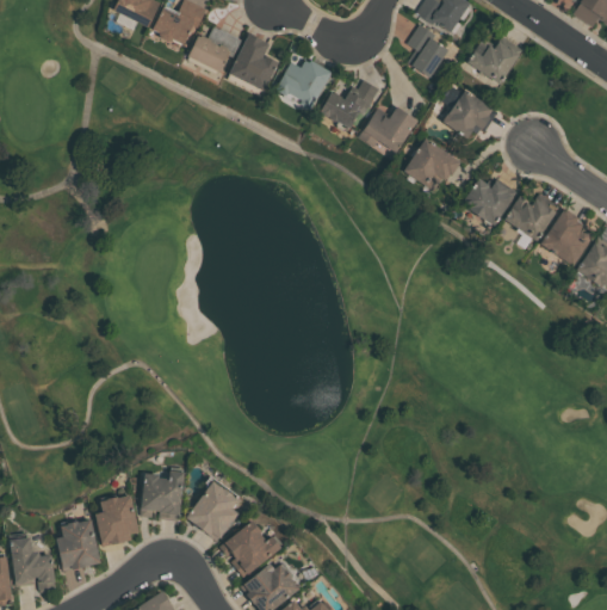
[(117,0),(154,0),(161,4),(149,28),(113,10),(117,0)]
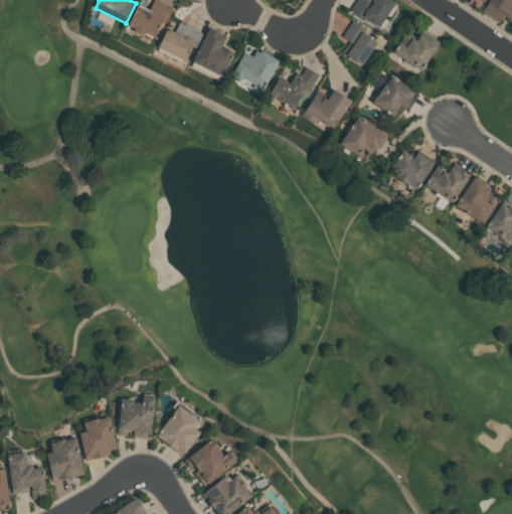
[(156,0),(159,0),(175,8),(167,24),(163,22),(156,37),(147,33),(143,35),(137,32),(136,27),(130,24),(139,6),(151,12),(156,0)]
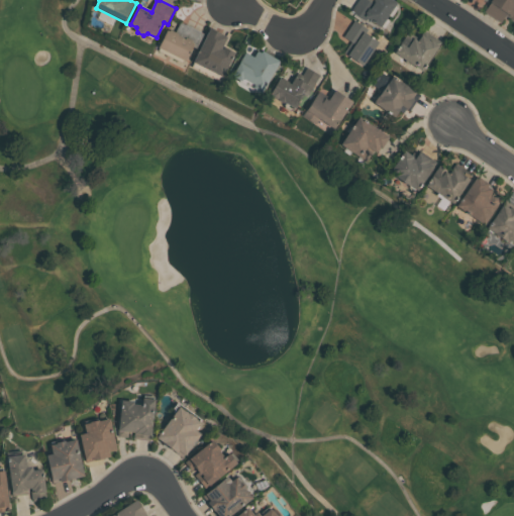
[(358,0),(369,0),(372,2),(373,0),(397,0),(399,1),(382,25),(370,17),(368,21),(352,10),(358,0)]
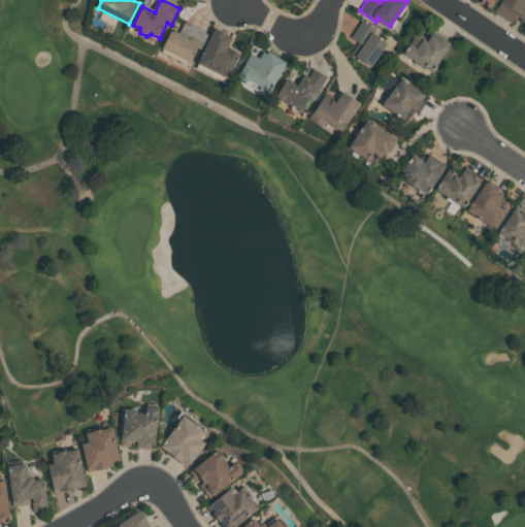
[(503,0),(524,0),(524,21),(518,17),(512,25),(495,13),(503,0)]
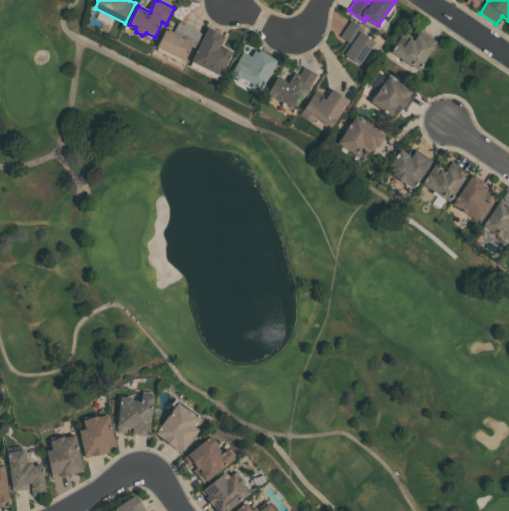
[(361,66),(342,53),(349,42),(341,37),(353,20),(372,33),(370,36),(378,41),(361,66)]
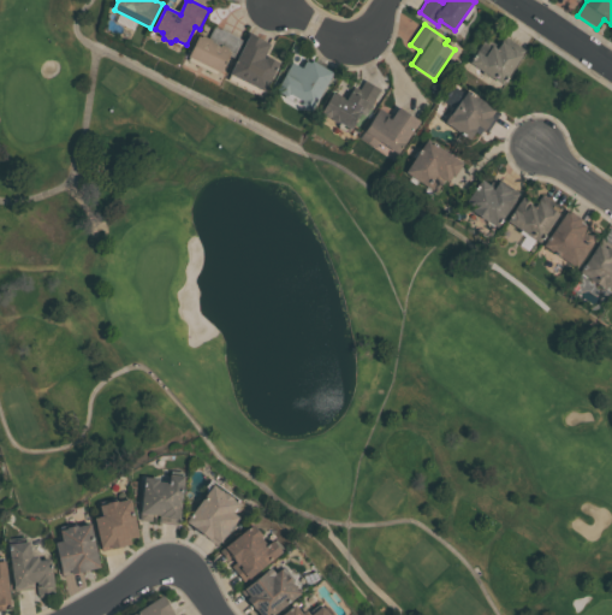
[(202,35),(211,39),(217,27),(244,40),(236,59),(229,55),(220,75),(190,60),(202,35)]
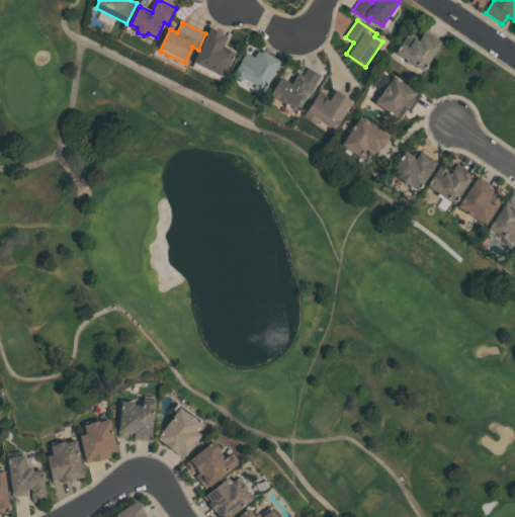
[(225,76),(196,62),(212,28),(230,36),(225,48),(227,49),(228,47),(237,52),(225,76)]
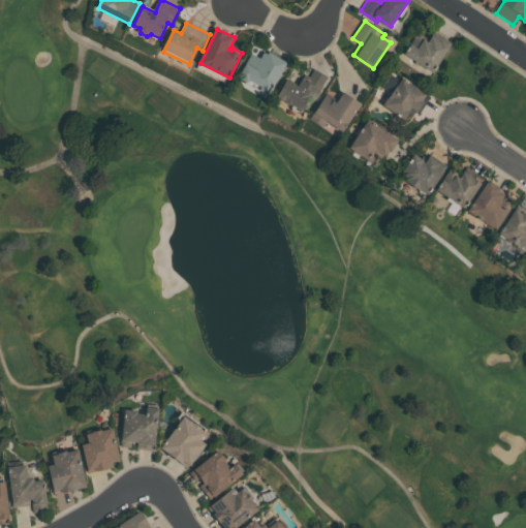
[(405,53),(418,33),(429,40),(433,34),(451,45),(433,72),(405,53)]
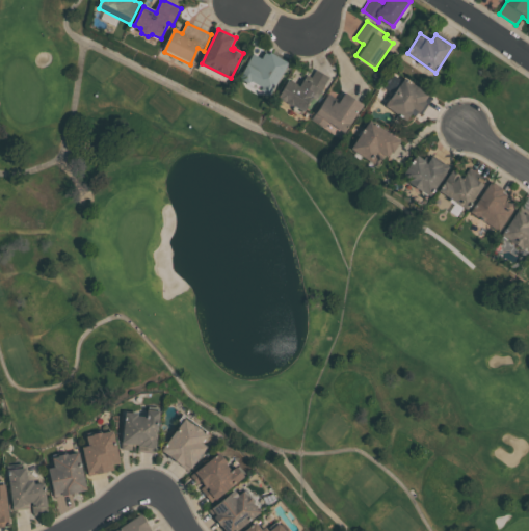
[(247,80),(241,77),(255,54),(263,58),(266,52),(270,54),(271,53),(290,62),(271,95),(265,90),(261,91),(248,83),(247,80)]
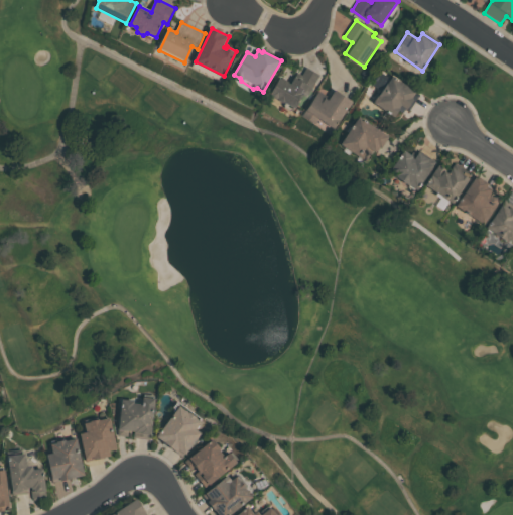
[(294,110),(291,111),(285,107),(284,103),(279,100),(278,92),(274,89),(280,78),(291,84),(294,77),(300,81),(307,69),(321,76),(307,98),(302,96),(294,110)]
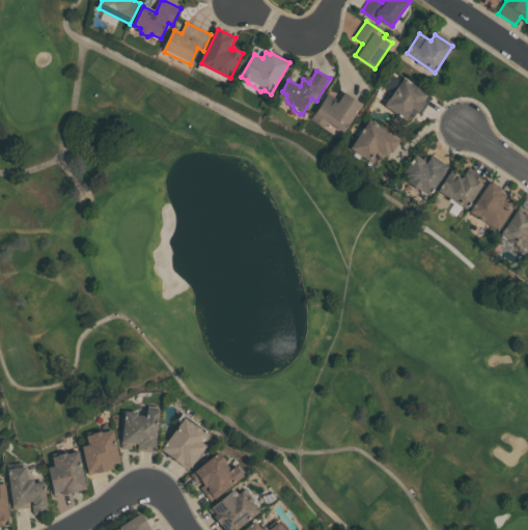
[(405,79),(433,98),(421,115),(418,112),(415,117),(411,115),(407,121),(388,109),(393,102),(390,100),(405,79)]
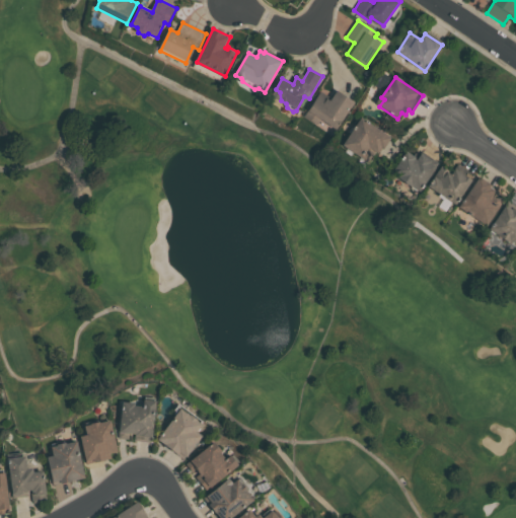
[(339,90),(356,102),(333,137),(304,118),(321,92),(333,99),(339,90)]
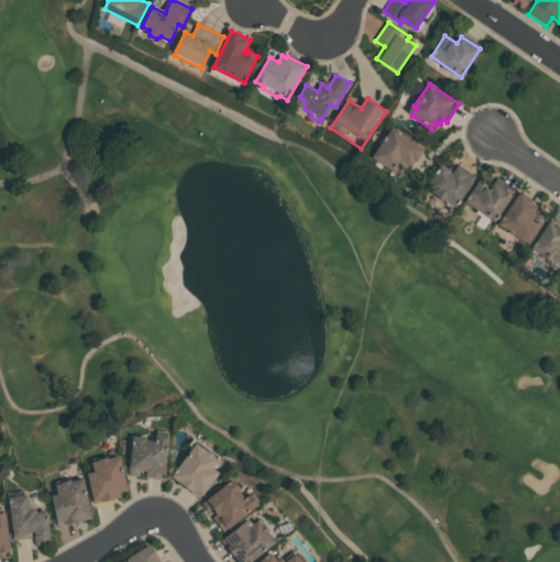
[(393,127),(425,149),(412,168),(408,166),(402,177),(372,157),(393,127)]
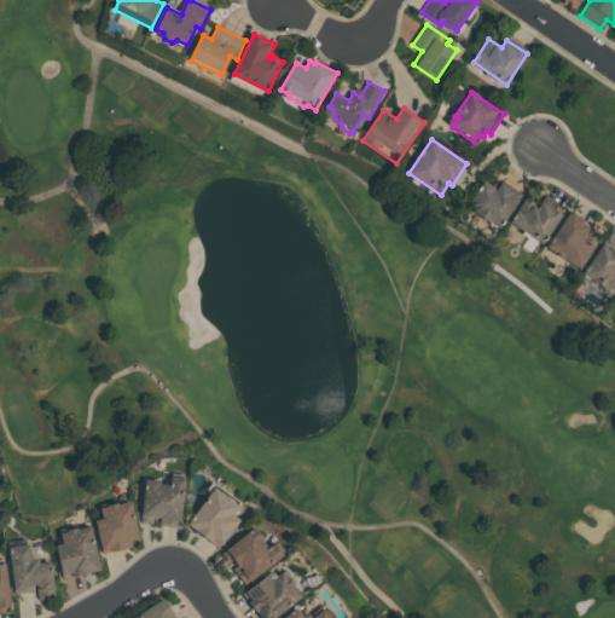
[(502,230),(476,213),(479,209),(470,204),(486,180),(499,189),(504,182),(524,195),(502,230)]
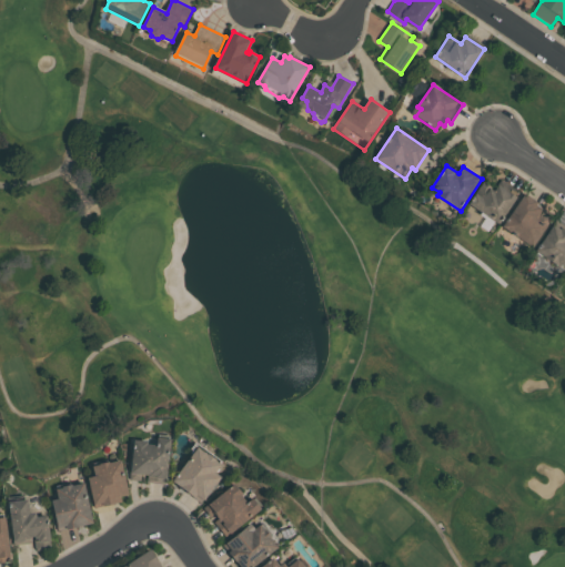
[(501,184),(518,196),(500,224),(470,204),(484,182),(496,191),(501,184)]
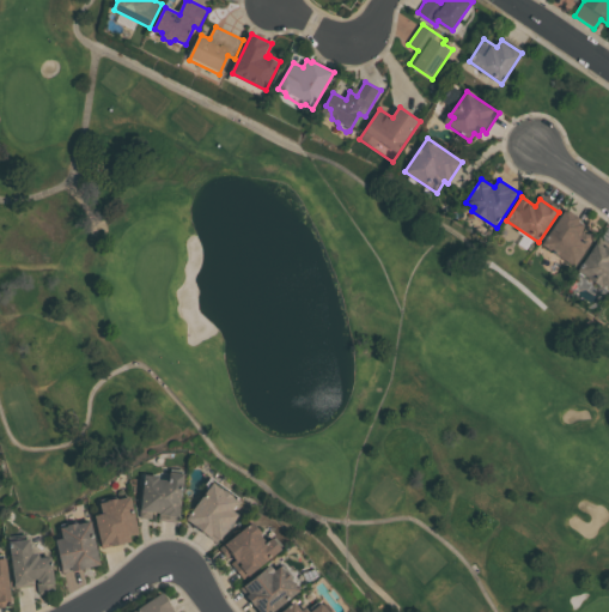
[(576,267),(542,244),(567,208),(582,219),(579,220),(585,225),(583,228),(596,237),(576,267)]
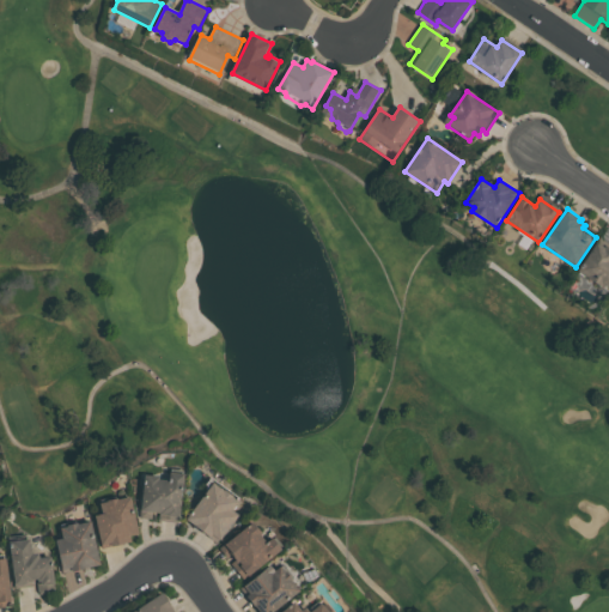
[(608,288),(606,286),(603,289),(578,272),(598,243),(604,247),(607,244),(608,246),(608,288)]
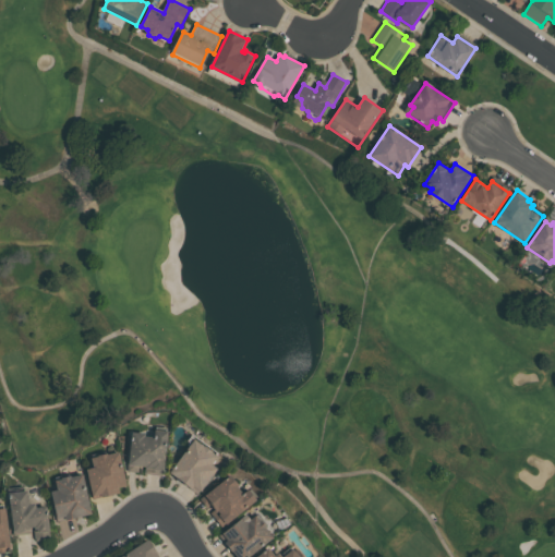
[(140,467),(139,473),(129,472),(132,433),(146,434),(146,436),(156,437),(157,431),(169,432),(165,475),(147,474),(148,468),(140,467)]
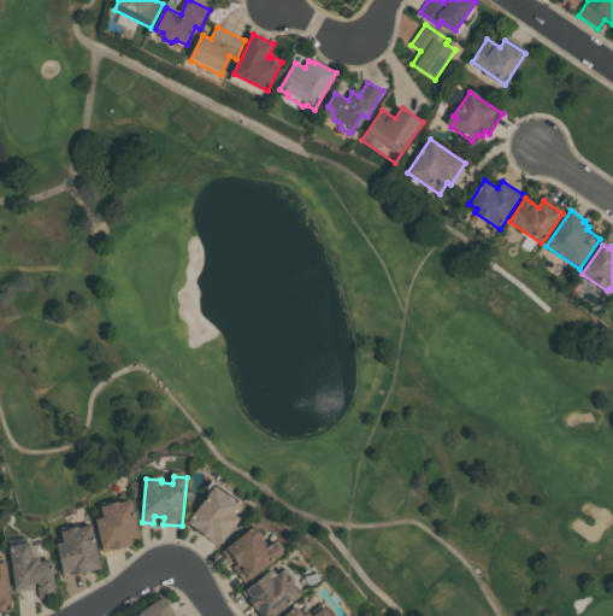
[(241,518),(219,547),(187,524),(216,486),(242,504),(235,514),(241,518)]
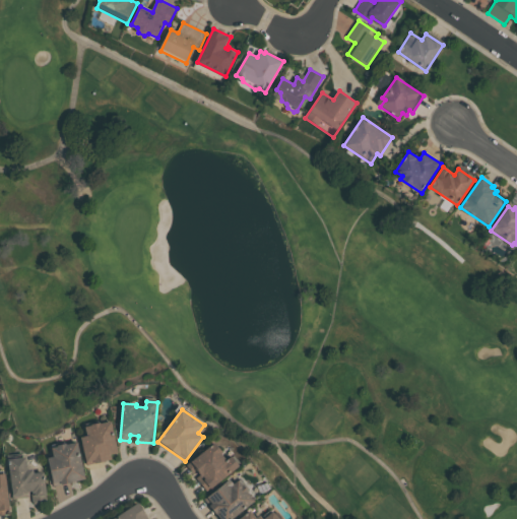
[(112,420),(119,453),(112,455),(113,460),(87,465),(82,437),(87,436),(85,426),(112,420)]
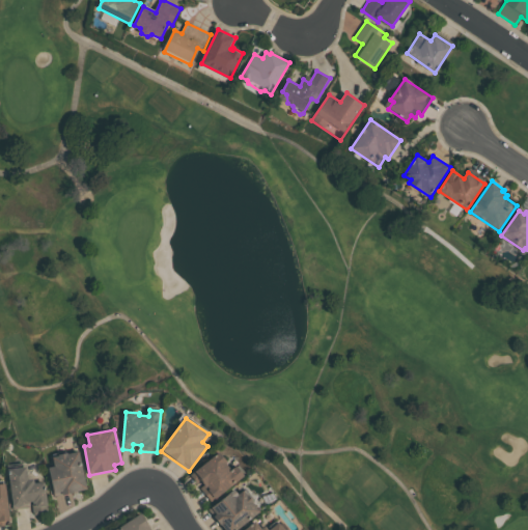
[(80,450),(88,490),(56,497),(50,468),(55,467),(53,456),(80,450)]
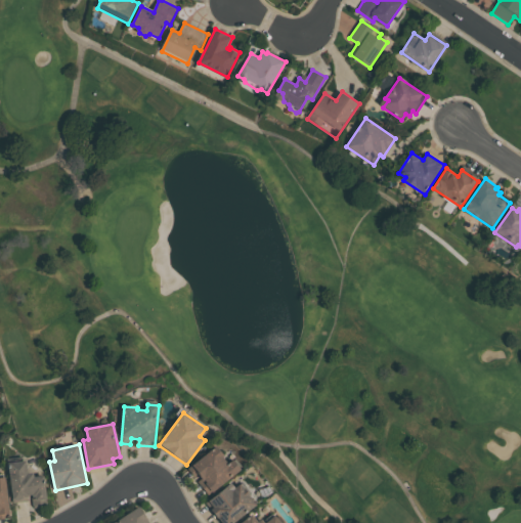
[(188,470),(217,445),(230,462),(233,459),(242,469),(209,496),(198,483),(203,479),(201,476),(197,479),(188,470)]
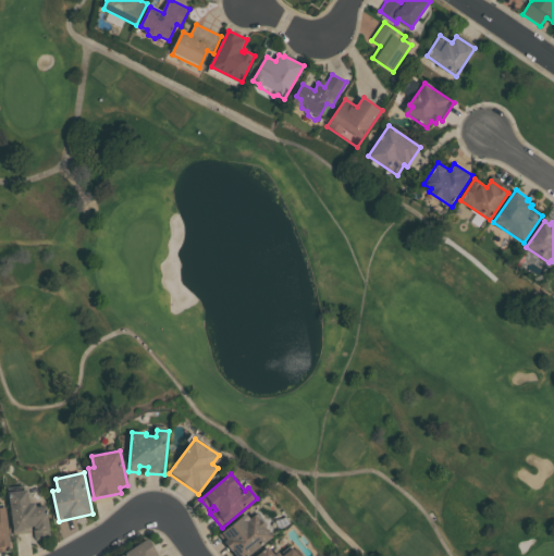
[(47,506),(51,540),(37,541),(35,526),(29,527),(31,533),(14,535),(10,492),(28,490),(29,503),(37,503),(37,507),(47,506)]
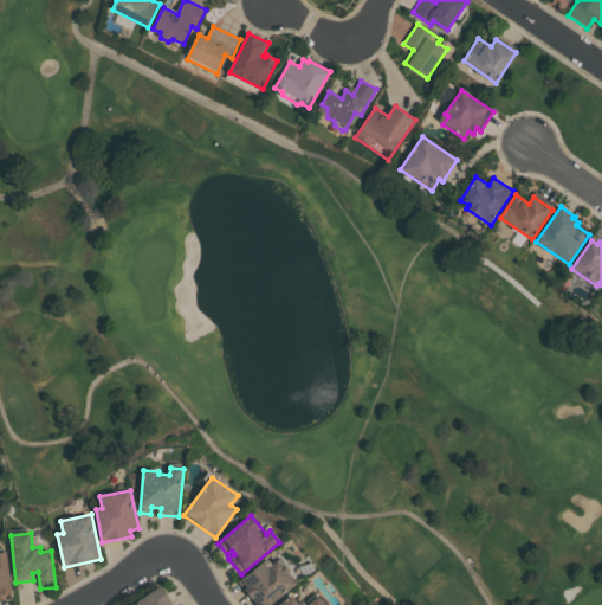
[(0,549),(7,549),(13,599),(0,600),(0,549)]
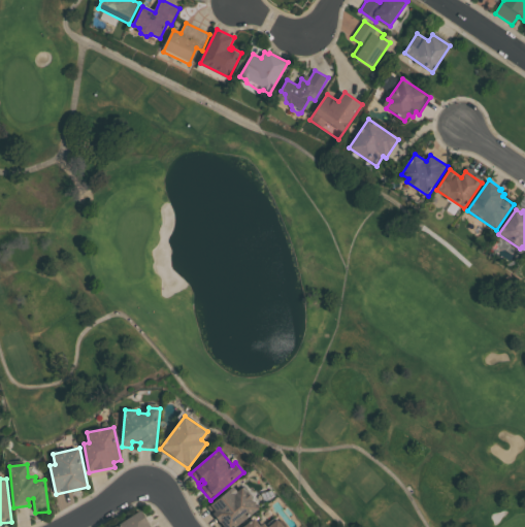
[(260,508),(237,526),(224,526),(208,507),(231,489),(234,493),(242,487),(260,508)]
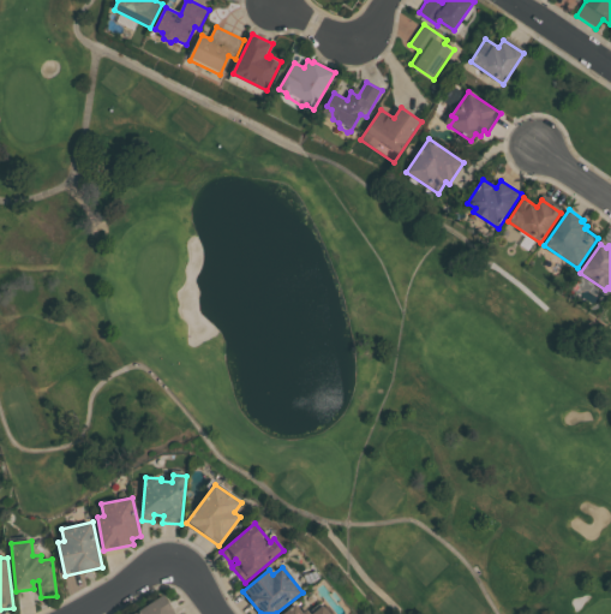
[(135,613),(163,595),(175,613),(135,613)]
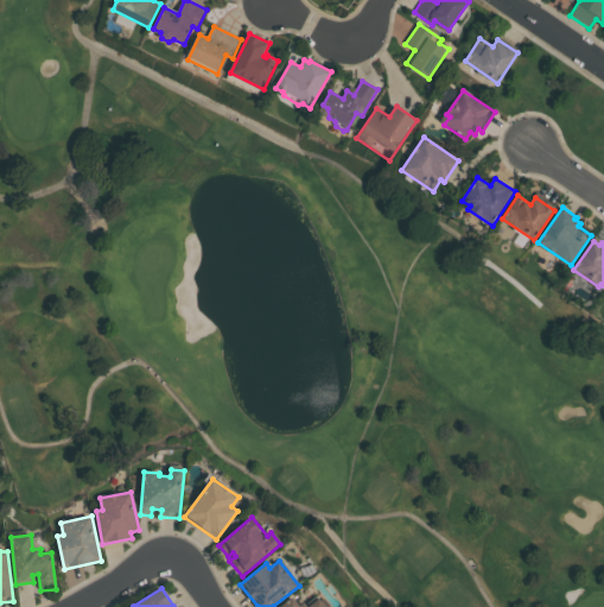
[(279,606),(293,596),(300,606),(304,602),(307,606),(310,606),(319,598),(326,606),(279,606)]
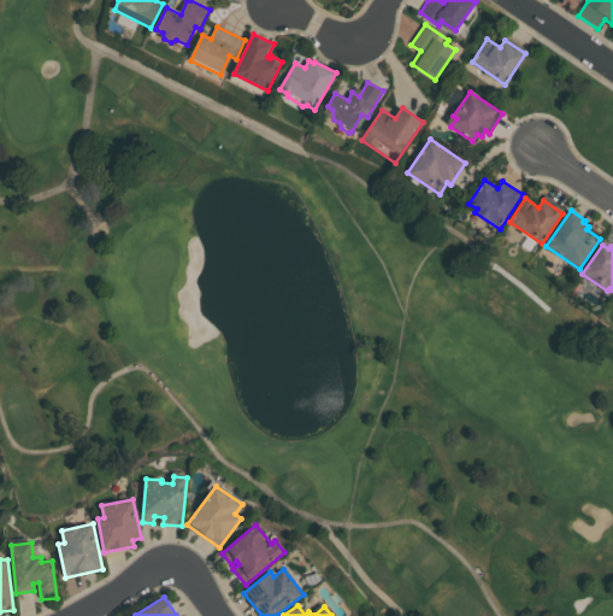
All buildings are outlined.
